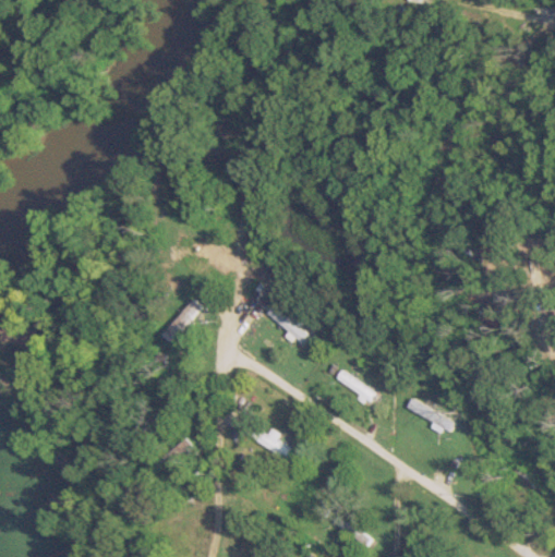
[(201,304),(193,298),(161,334),(169,340),(201,304)]
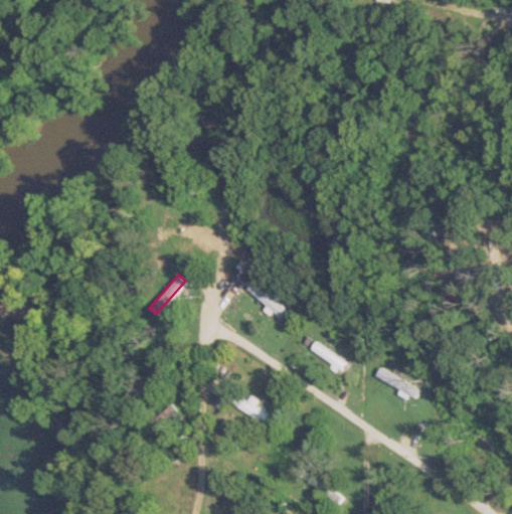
[(310,348),(341,368),(346,362),(315,341),(310,348)]
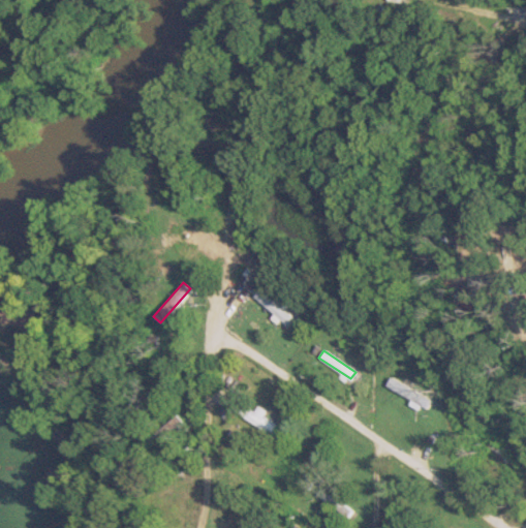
[(407,403),(423,411),(430,400),(390,377),(385,385),(410,399),(407,403)]
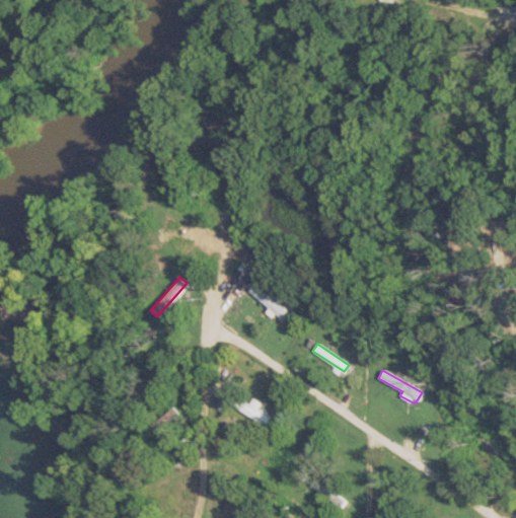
[(281,425),(239,396),(232,405),(275,434),(281,425)]
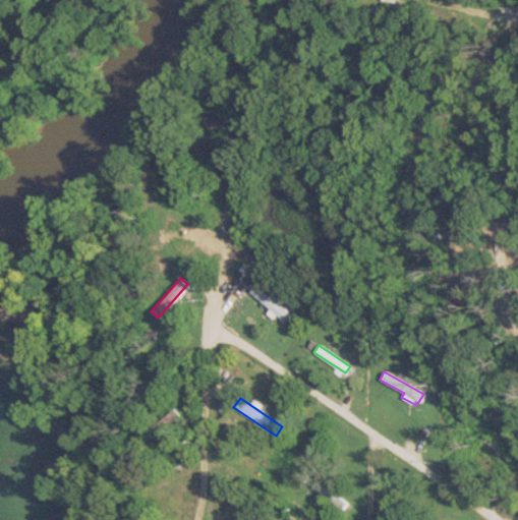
[(180,413),(174,407),(151,430),(157,437),(180,413)]
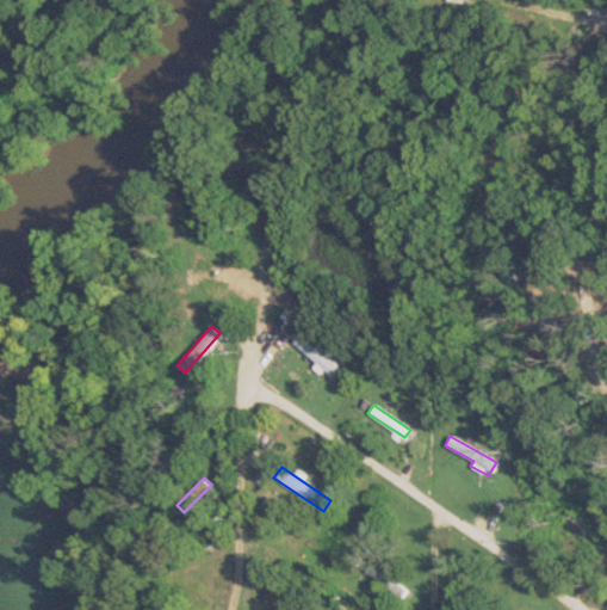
[(165,571),(163,559),(147,561),(148,572),(165,571)]
